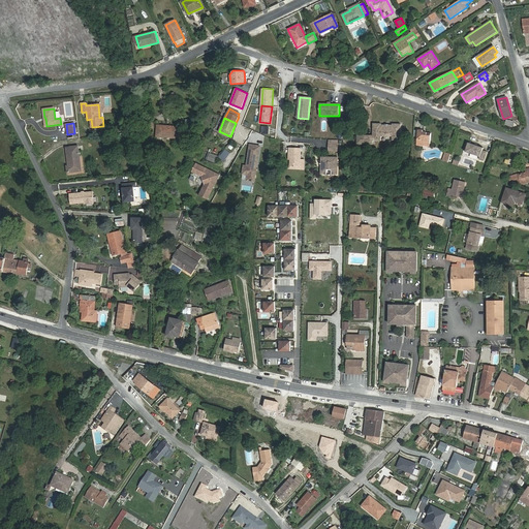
[(123,123),(118,124),(119,127),(114,128),(115,132),(124,131),(123,123)]
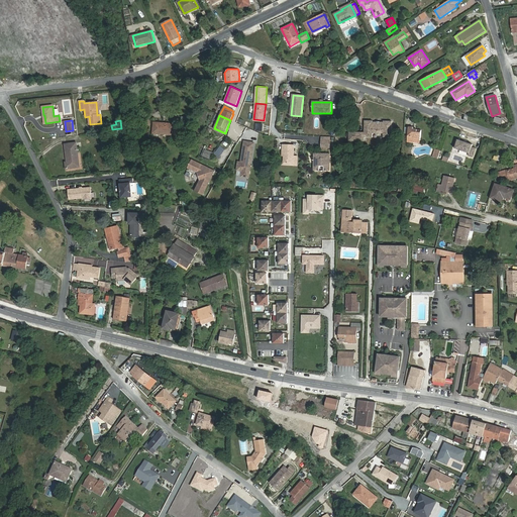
[(373,121),(365,121),(365,137),(373,137),(373,133),(384,133),(384,137),(392,137),(392,121),(384,121),(384,122),(379,122),(373,122),(373,121)]
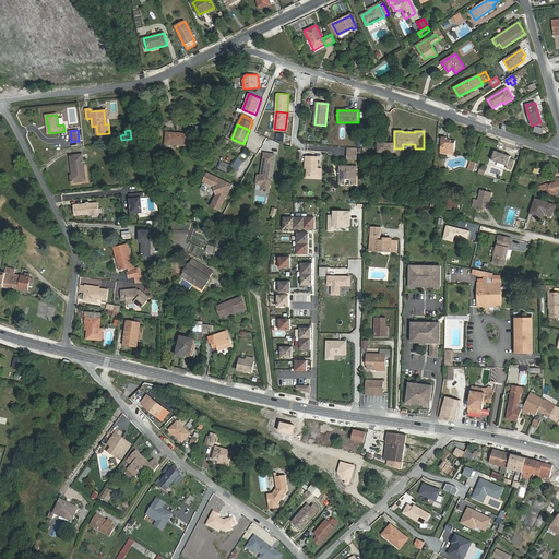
[(167,133),(166,144),(189,146),(190,135),(167,133)]
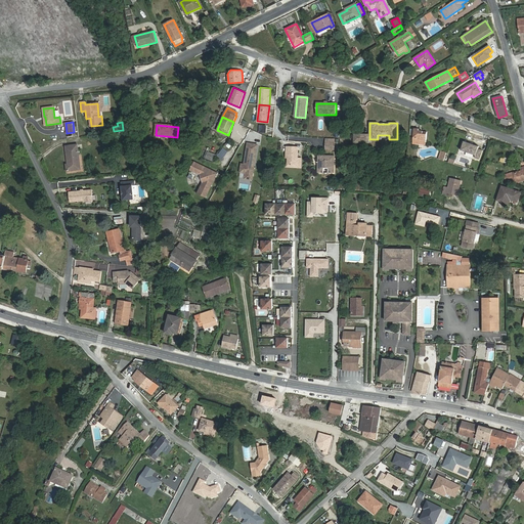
[(420,129),(415,129),(413,144),(422,145),(423,143),(426,143),(427,132),(420,131),(420,129)]
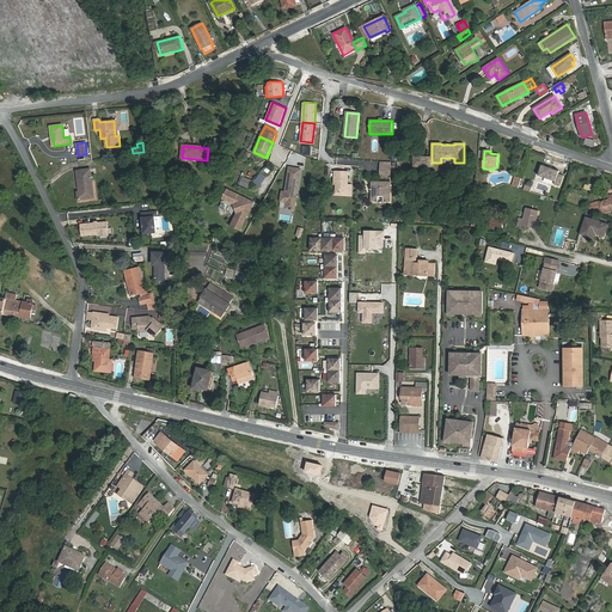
[(560,171),(542,165),(538,176),(556,182),(555,184),(561,187),(564,176),(558,175),(560,171)]
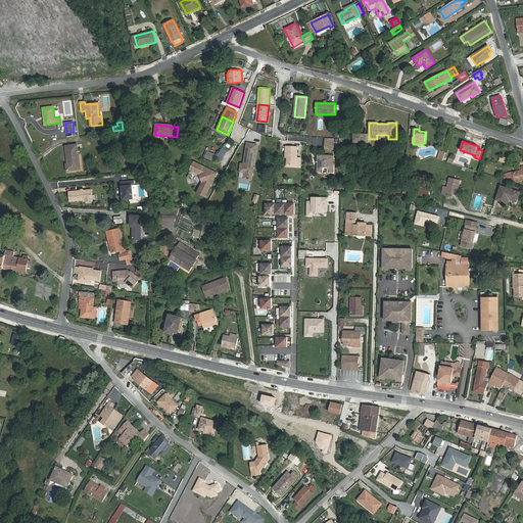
[(241,162),(239,172),(245,173),(244,179),(252,180),(258,144),(246,142),(243,162),(241,162)]
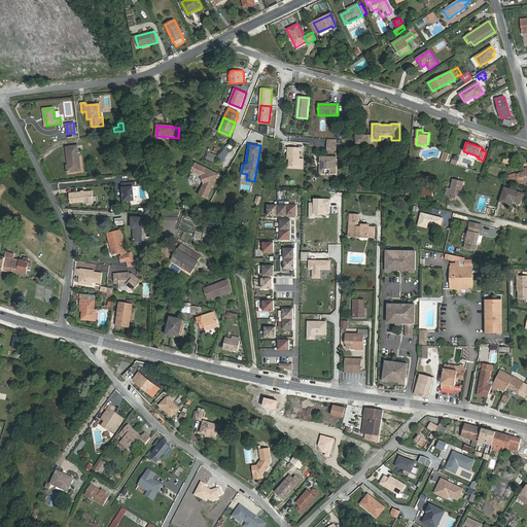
[(78,146),(66,147),(69,166),(67,166),(68,172),(81,171),(78,146)]
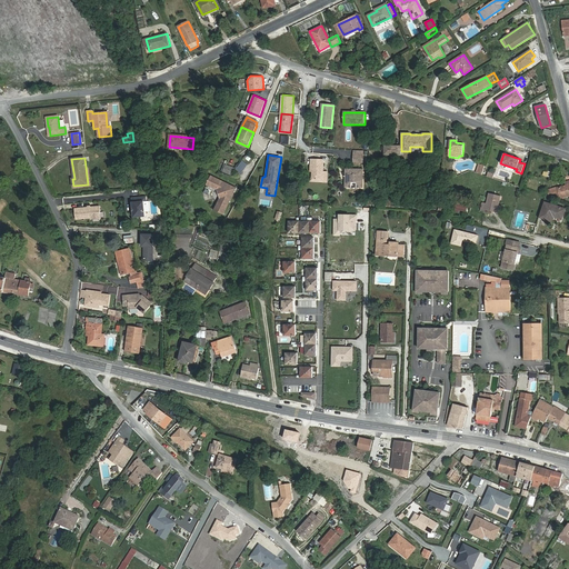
[(323,160),(311,159),(311,169),(313,169),(313,171),(312,177),(316,180),(323,180),(323,182),(328,182),(328,172),(323,172),(323,160)]
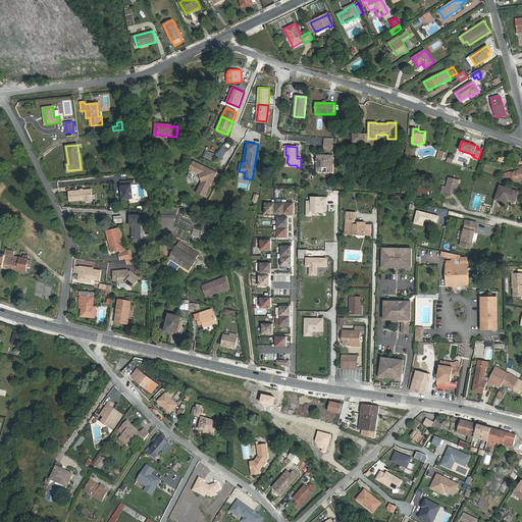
[(214,154),(206,151),(204,157),(212,160),(214,154)]
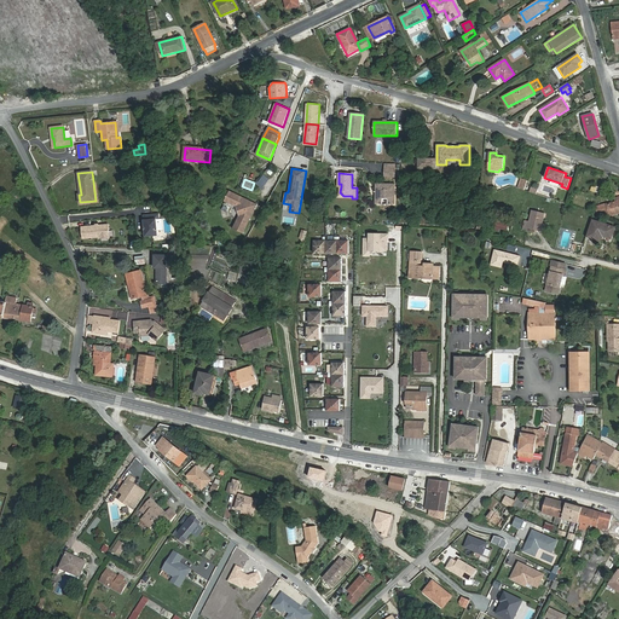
[(395,185),(376,184),(376,203),(382,203),(382,200),(383,200),(387,200),(388,200),(388,203),(394,203),(395,185)]
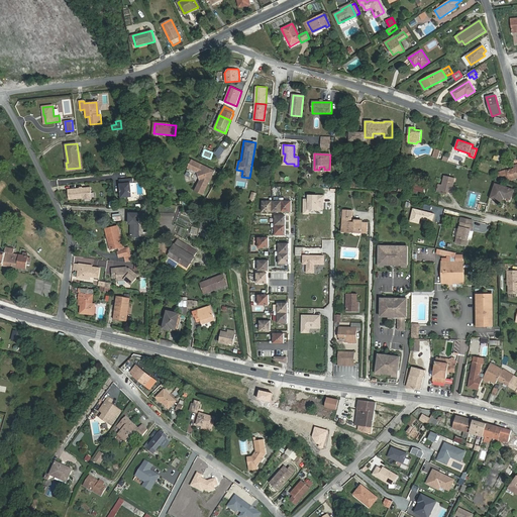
[(192,159),(188,168),(196,172),(197,172),(200,181),(199,181),(194,191),(203,195),(216,171),(192,159)]
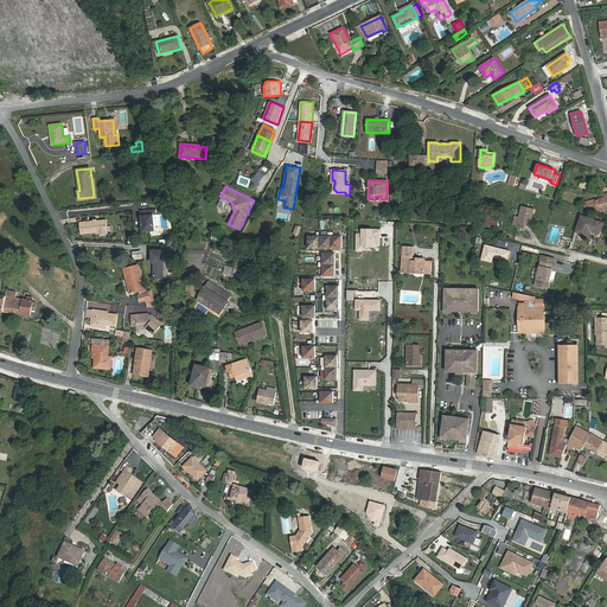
[(606,208),(606,193),(605,195),(606,198),(595,200),(598,211),(606,208)]
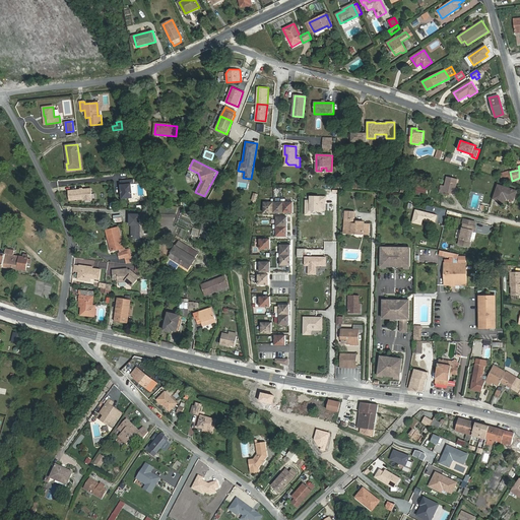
[(457,179),(447,177),(445,186),(441,185),(440,193),(444,194),(444,192),(454,194),(457,179)]
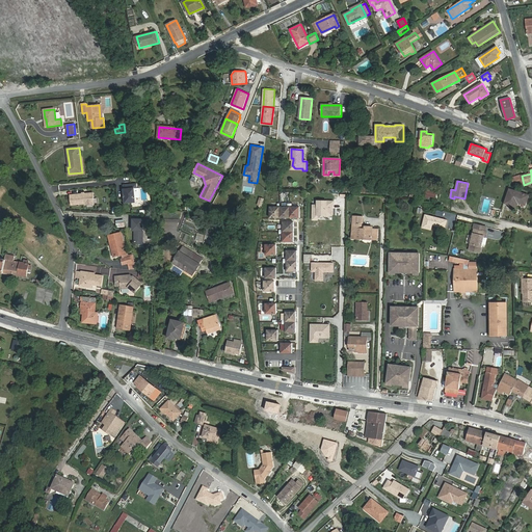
[(137,185),(124,186),(126,205),(136,204),(135,190),(137,189),(137,185)]
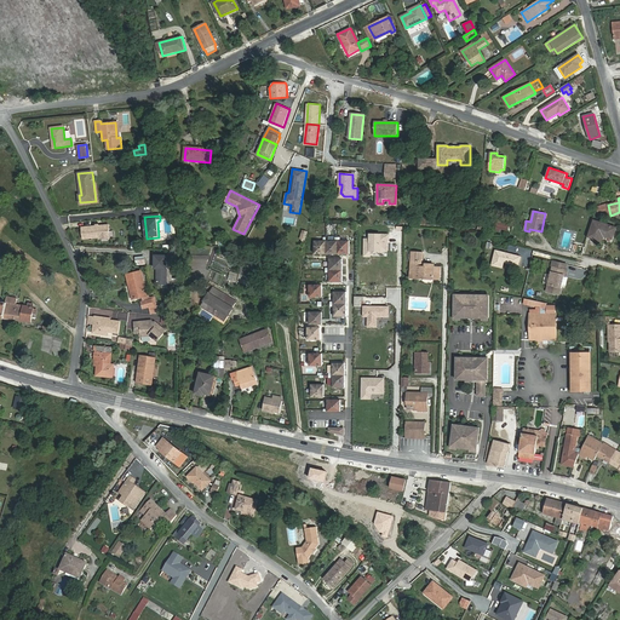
[(498,220),(497,230),(509,231),(510,223),(498,220)]
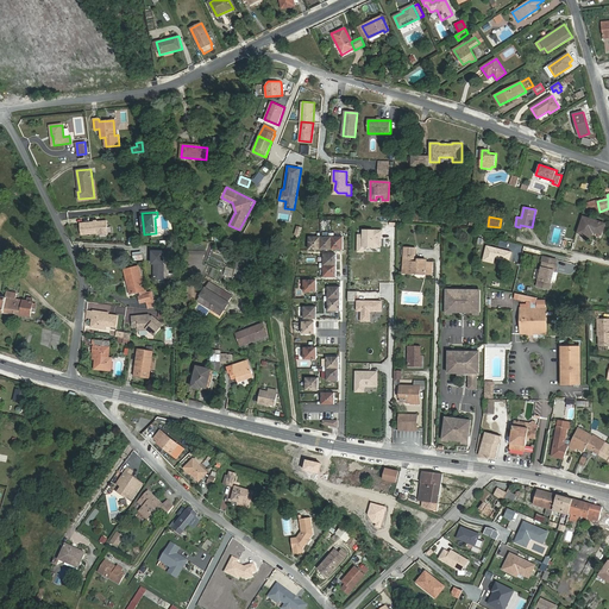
[(604,224),(584,218),(578,233),(588,236),(589,231),(601,234),(604,224)]
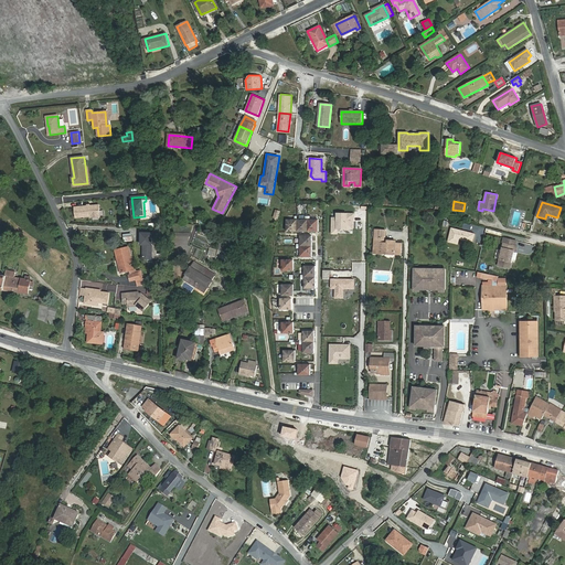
[(102,204),(77,208),(78,217),(93,216),(93,217),(103,216),(102,204)]
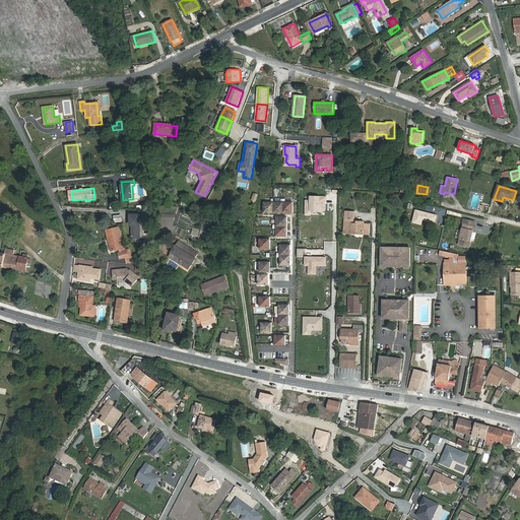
[(305,215),(312,215),(312,211),(326,211),(326,202),(327,202),(327,196),(310,195),(310,200),(306,200),(305,215)]
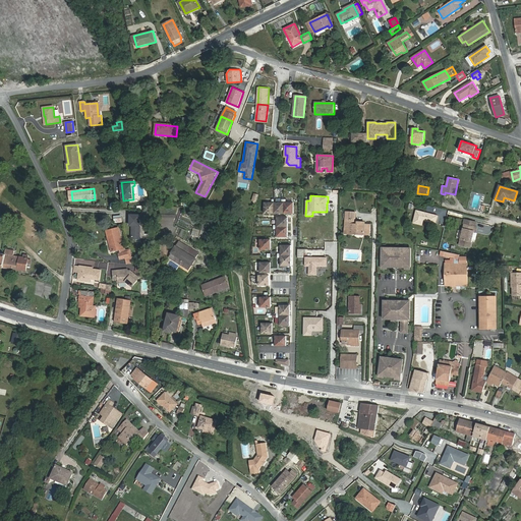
[(275,201),(265,203),(265,214),(275,214),(275,201)]
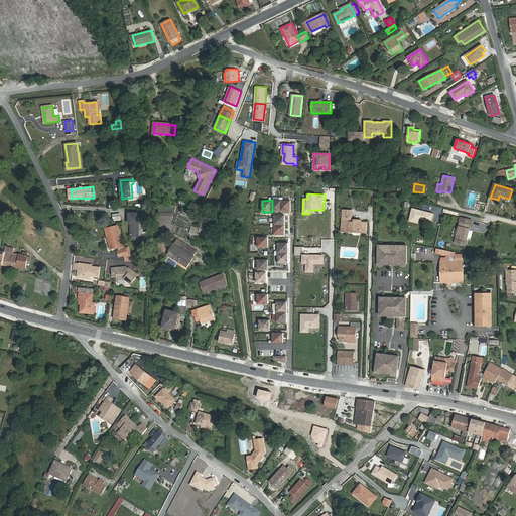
[(281,200),(272,200),(272,212),(281,212),(281,200)]
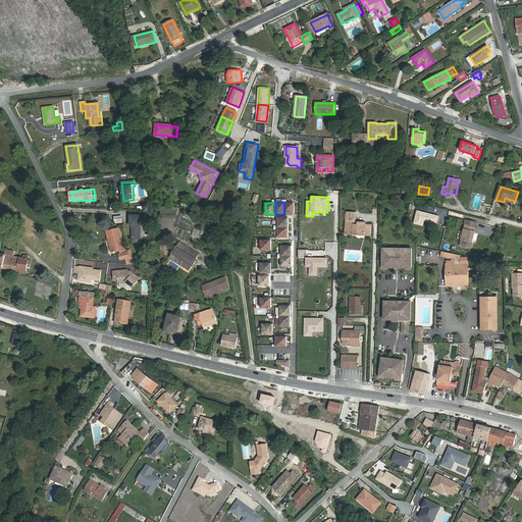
[(295,202),(284,202),(284,214),(295,214),(295,202)]
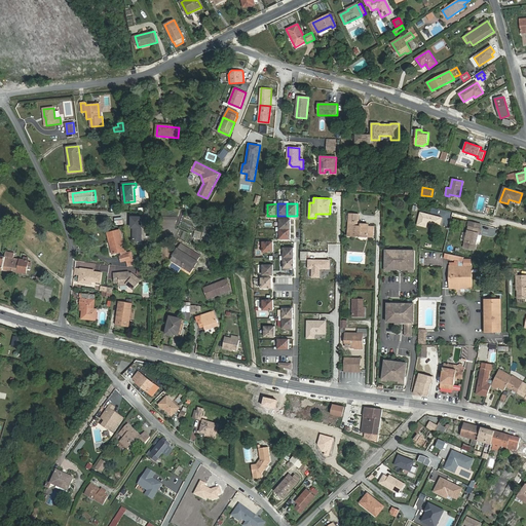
[(485,215),(494,217),(494,216),(496,208),(488,205),(485,215)]
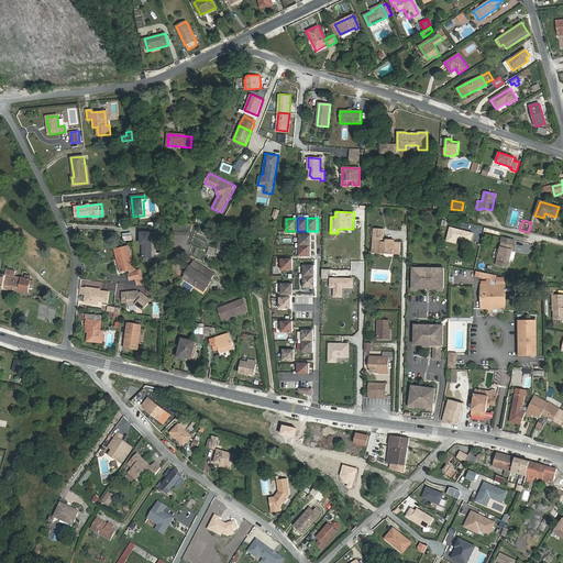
[(399,250),(400,243),(394,243),(395,241),(387,240),(386,243),(383,242),(384,230),(375,230),(373,252),(383,253),(394,253),(394,250),(399,250)]
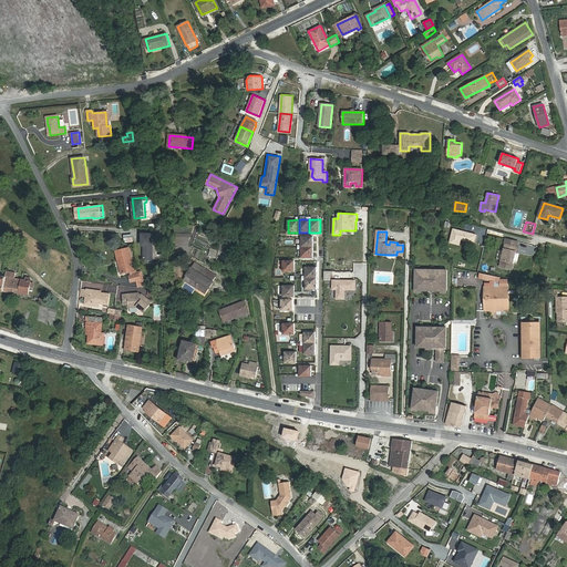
[(154,233),(141,233),(141,246),(143,246),(143,258),(145,260),(153,260),(154,233)]
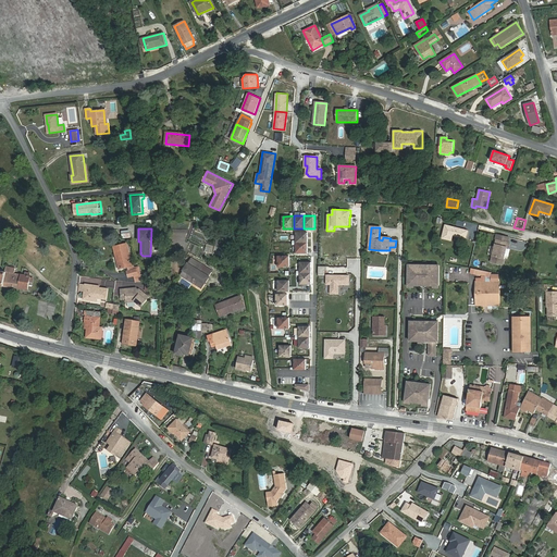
[(308,232),(296,232),(296,243),(308,243),(308,232)]
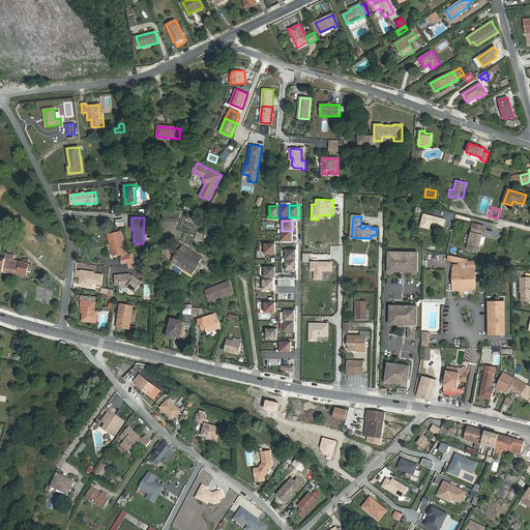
[(207,226),(205,234),(215,237),(217,228),(207,226)]
